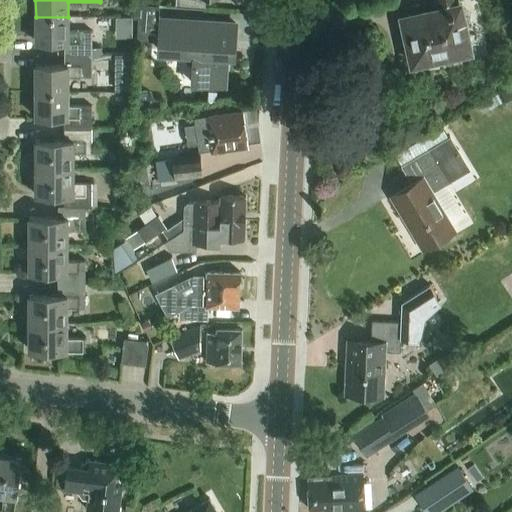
[(176,0),(176,6),(206,8),(206,0),(176,0)]
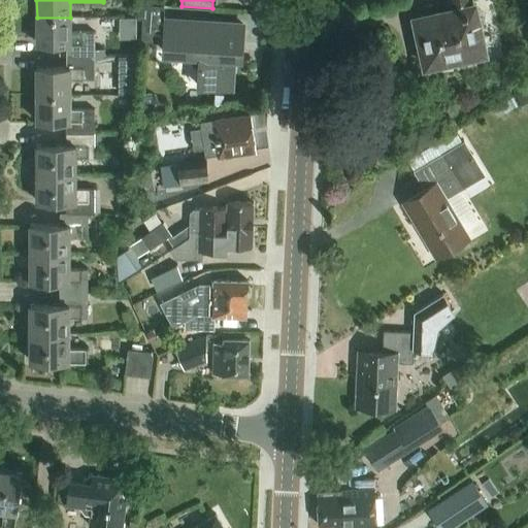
[(425,66),(485,53),(472,0),(448,0),(451,10),(415,19),(425,66)]
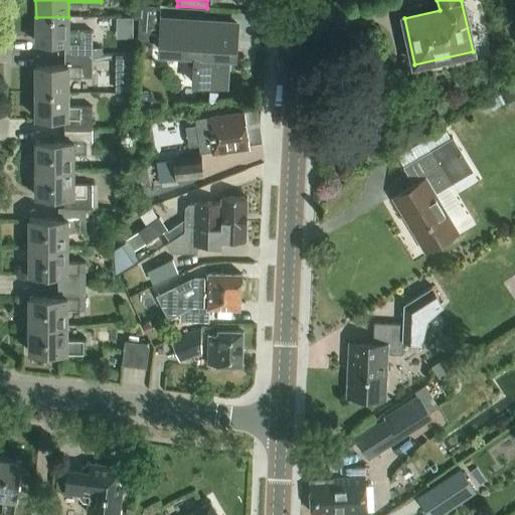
[(225,88),(227,58),(234,58),(236,24),(162,20),(163,6),(136,5),(135,17),(139,18),(138,41),(160,42),(160,51),(184,53),(190,48),(196,49),(194,86),(225,88)]
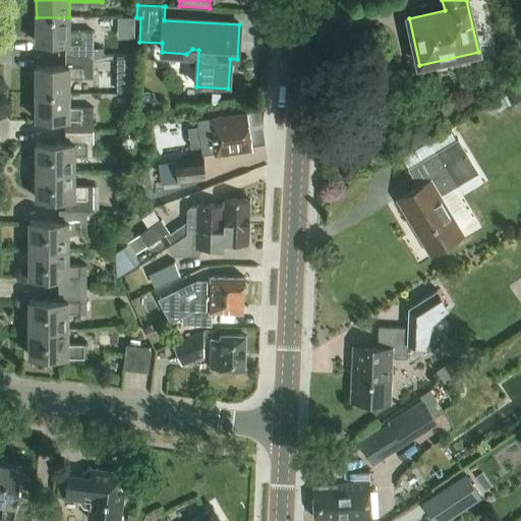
[(65,55),(93,55),(93,49),(93,32),(69,32),(69,17),(37,17),(36,44),(65,44),(65,55)]
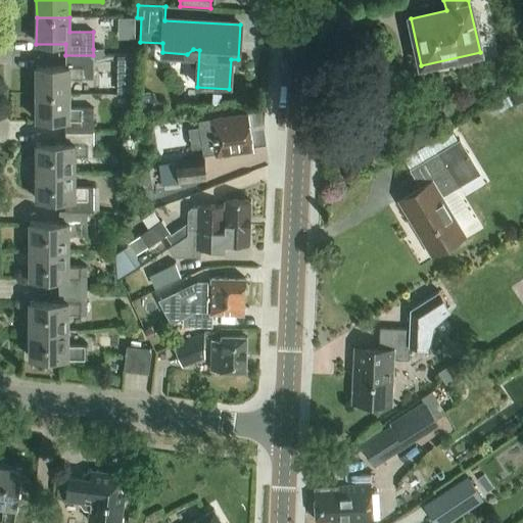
[(117,17),(117,39),(135,39),(135,17),(117,17)]
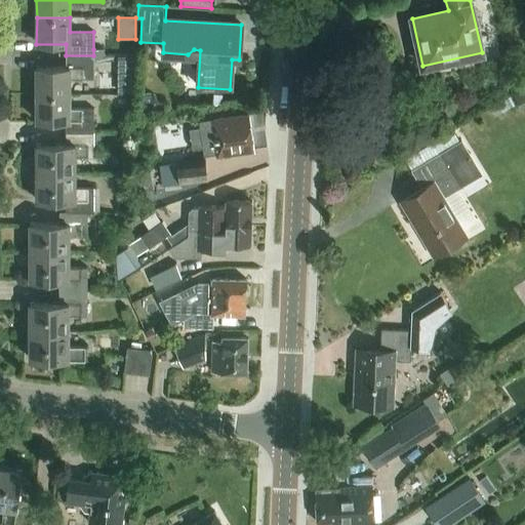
[(36,94),(70,94),(70,79),(93,79),(93,62),(93,55),(66,55),(66,68),(36,68),(36,94)]
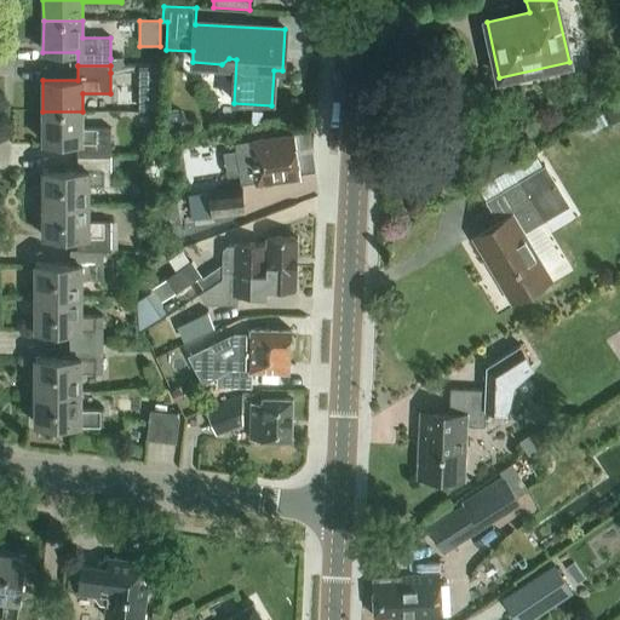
[(158,67),(143,67),(142,80),(158,81),(158,67)]
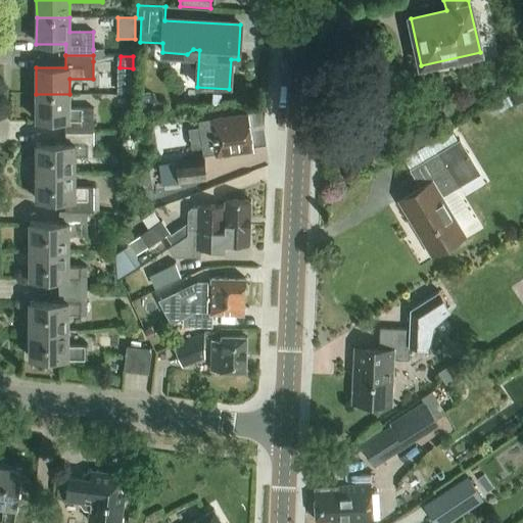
[(522,111),(522,110),(522,88),(512,95),(522,111)]
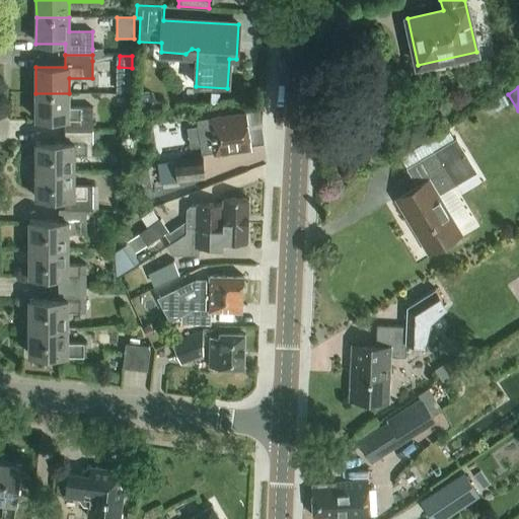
[(65,132),(92,132),(92,107),(69,107),(69,93),(35,93),(35,120),(65,120),(65,132)]
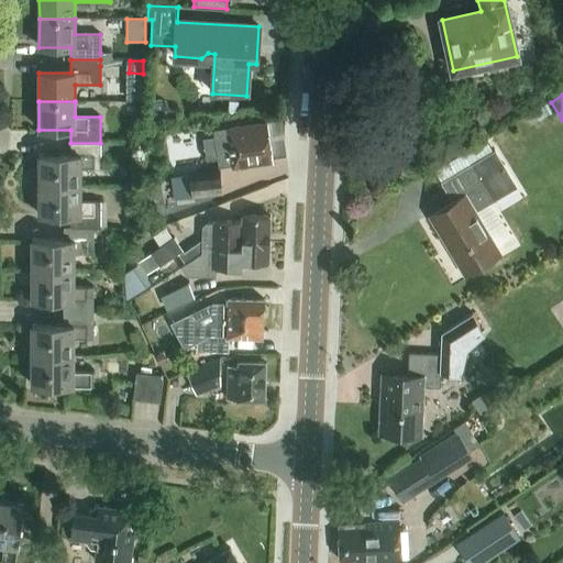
[(274,162),(267,122),(228,128),(214,130),(216,136),(220,166),(233,164),(234,167),(274,162)]
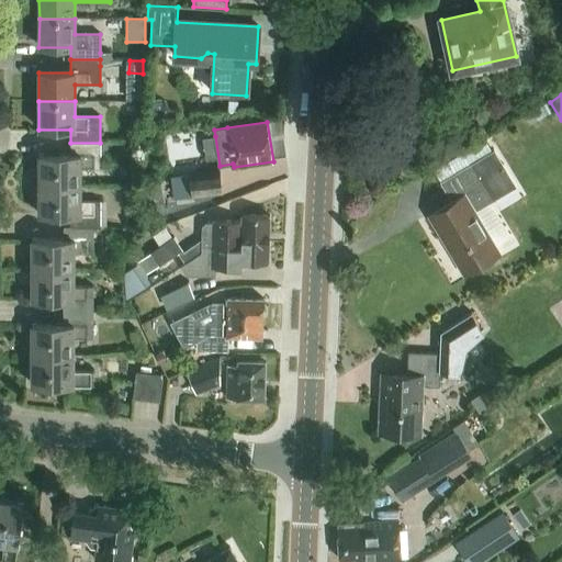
[(38,184),(80,184),(80,168),(100,168),(100,143),(70,143),(70,155),(38,155),(38,184)]
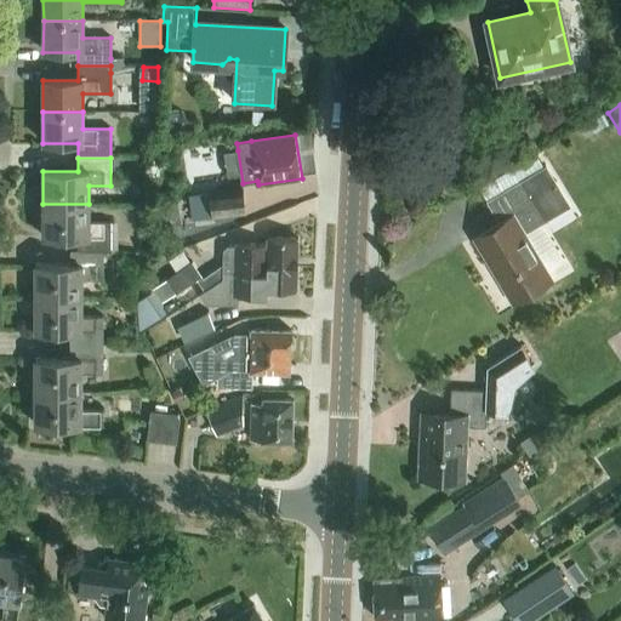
[(227,172),(226,158),(191,159),(192,174),(227,172)]
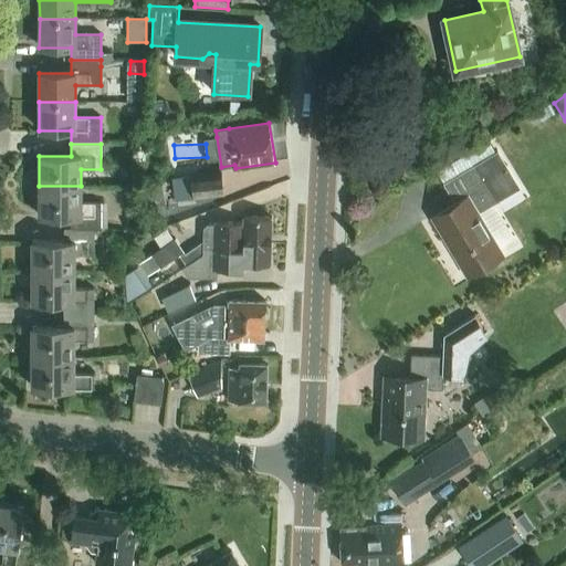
[(477,212),(495,200),(520,186),(499,150),(443,184),(458,206),(435,220),(467,273),(501,252),(477,212)]
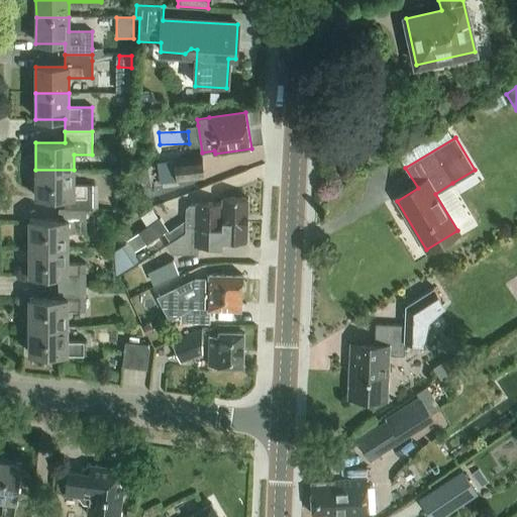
[(158,161),(160,181),(205,176),(203,154),(158,161)]
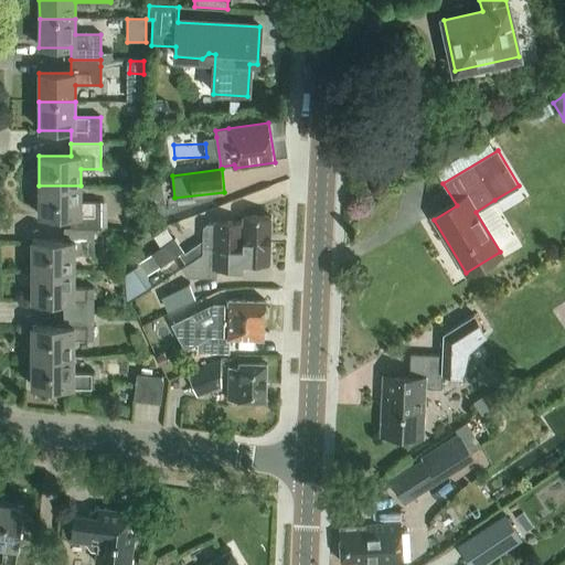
[(71,228),(94,230),(100,230),(100,203),(81,203),(81,185),(39,185),(39,216),(71,216),(71,228)]
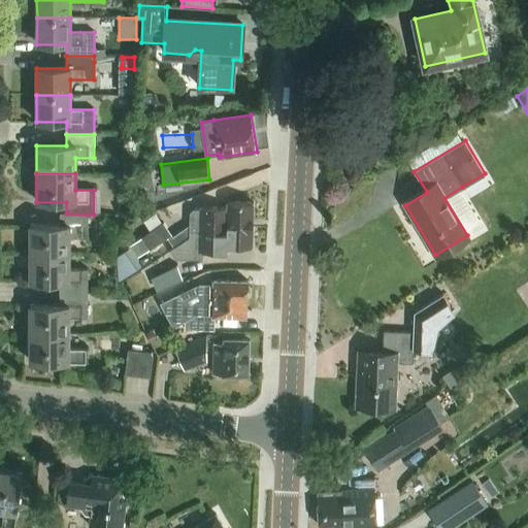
[(190,225),(190,232),(202,232),(227,233),(227,226),(253,226),(254,203),(228,202),(228,208),(202,207),(202,225),(190,225)]
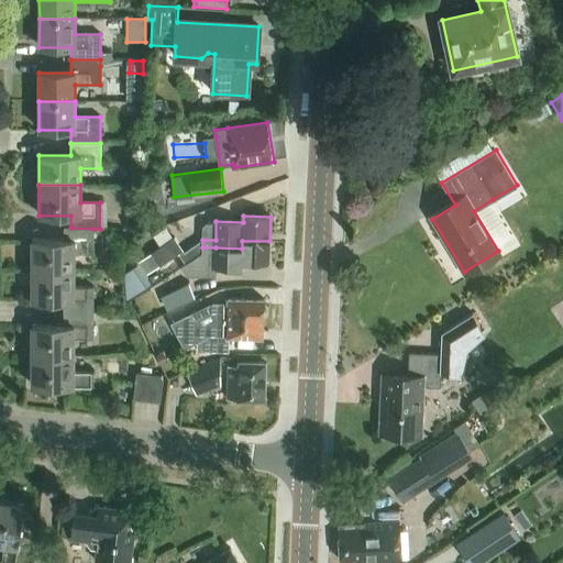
[(32,271),(74,271),(74,254),(94,254),(94,229),(70,228),(64,228),(64,241),(32,241),(32,271)]
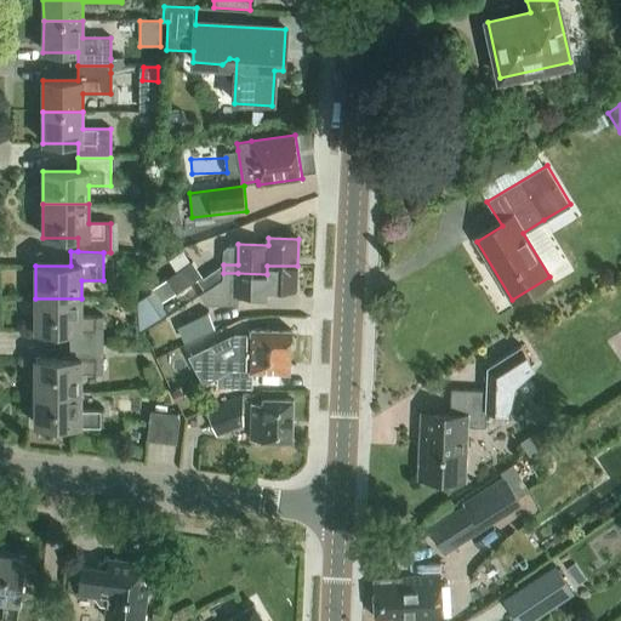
[(192,260),(153,289),(161,300),(176,290),(177,291),(201,274),(192,260)]
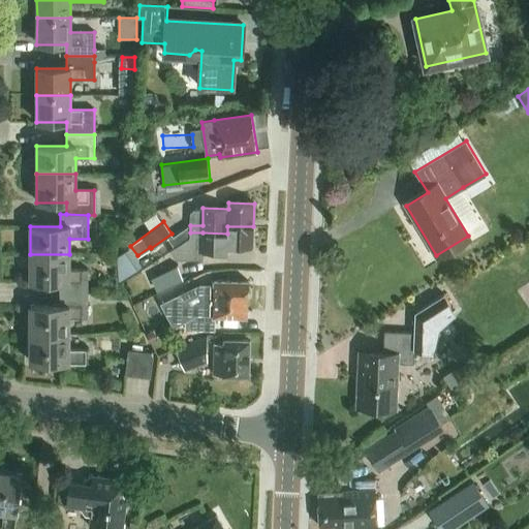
[(227,253),(227,247),(253,247),(253,226),(227,226),(227,234),(203,232),(190,232),(190,239),(170,252),(177,261),(204,261),(204,253),(227,253)]
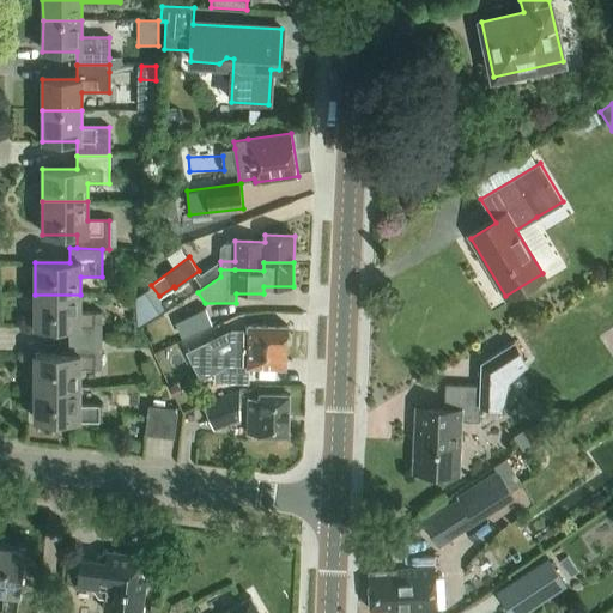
[(163,309),(150,287),(135,297),(137,326),(163,309)]
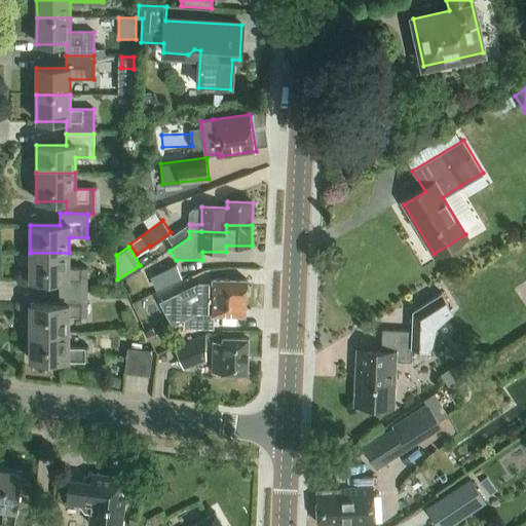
[(59,293),(86,293),(87,268),(69,268),(69,253),(30,253),(30,282),(59,282),(59,293)]
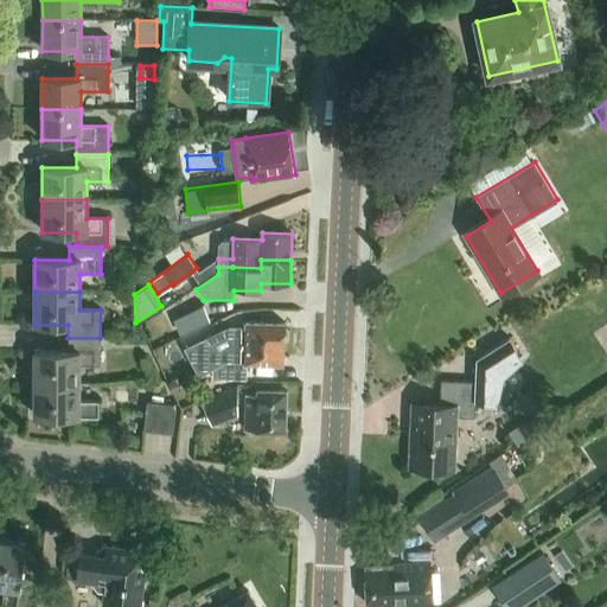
[(211,320),(204,305),(173,319),(181,334),(211,320)]
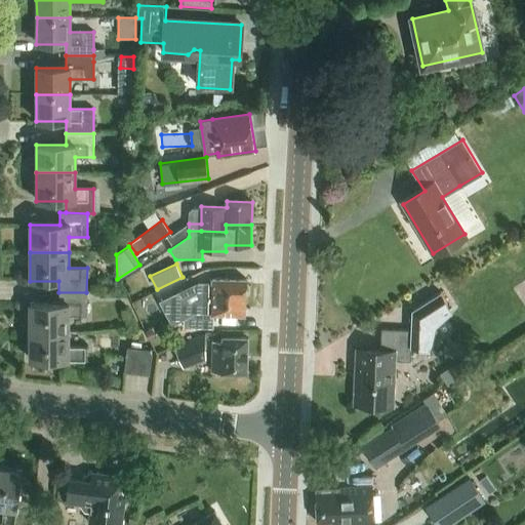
[(211,327),(211,313),(244,314),(244,298),(249,292),(249,285),(246,281),(246,279),(212,278),(212,283),(199,283),(171,295),(185,322),(184,326),(211,327)]
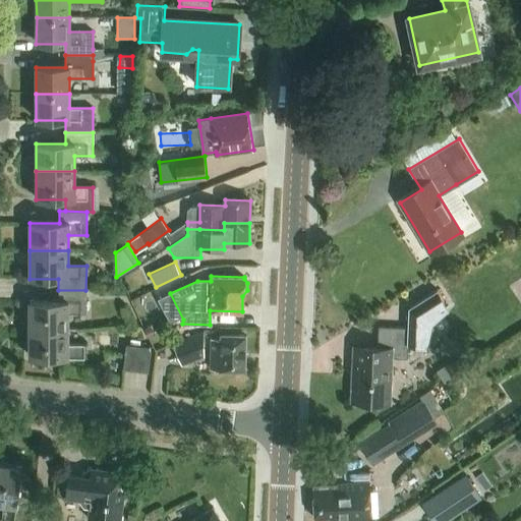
[(408,345),(423,346),(428,319),(448,305),(438,289),(408,308),(408,328),(379,326),(378,348),(354,347),(352,400),(389,402),(391,358),(407,359),(408,345)]
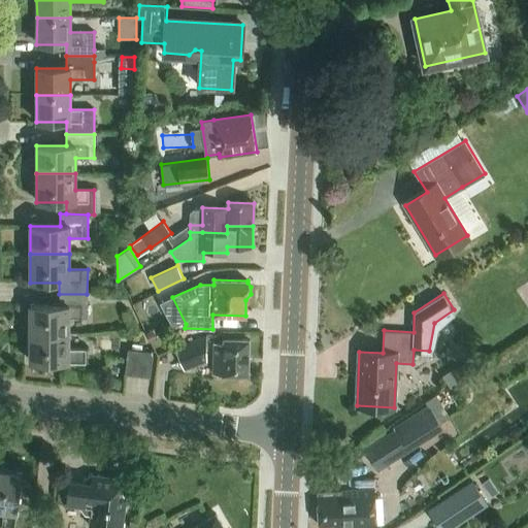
[(30,334),(69,334),(69,319),(87,319),(87,294),(59,294),(59,305),(30,305),(30,334)]
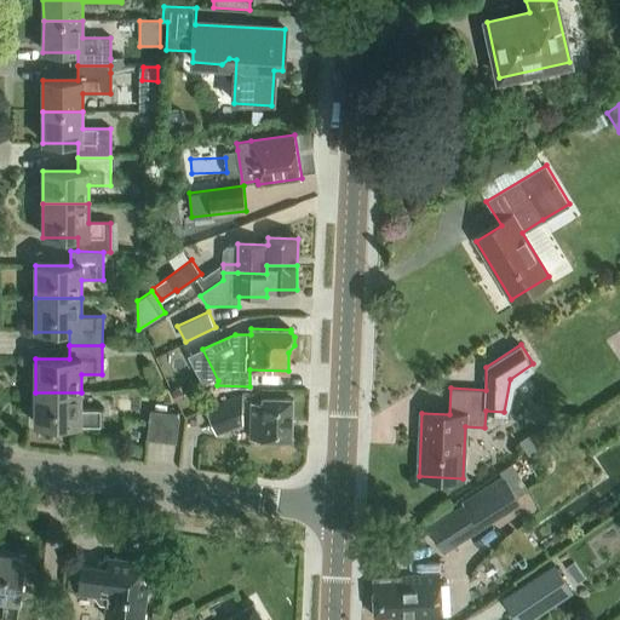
[(81,392),(35,392),(34,425),(102,426),(102,411),(80,411),(81,392)]
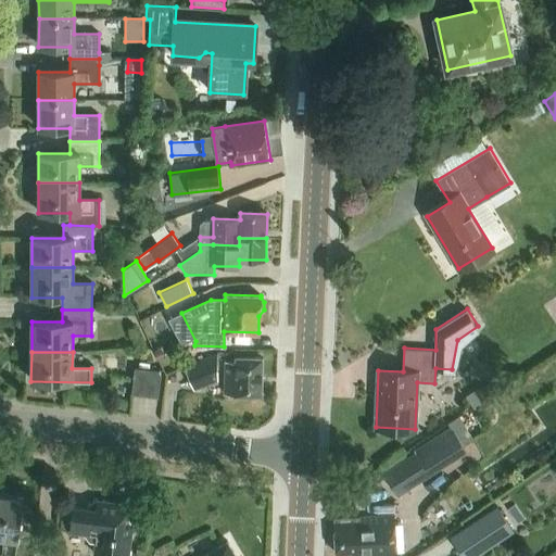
[(217,380),(217,353),(185,366),(193,390),(217,380)]
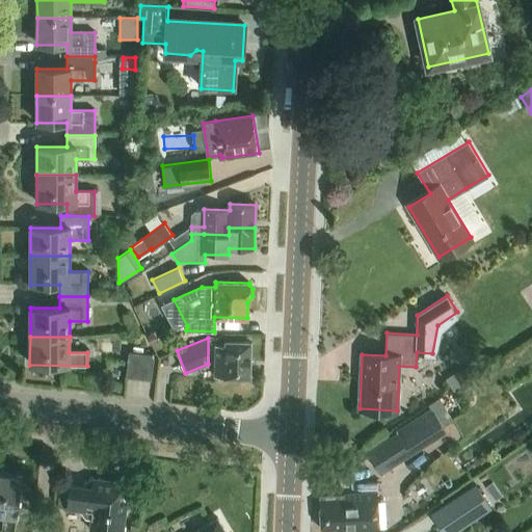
[(249,378),(251,343),(225,342),(225,346),(216,346),(214,377),(249,378)]
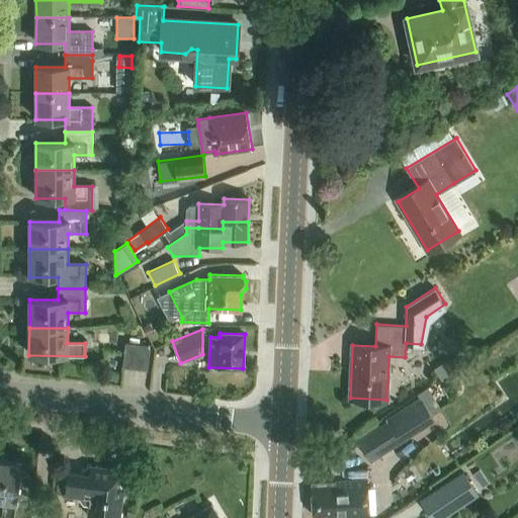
[(124,342),(122,366),(148,368),(150,348),(148,344),(124,342)]
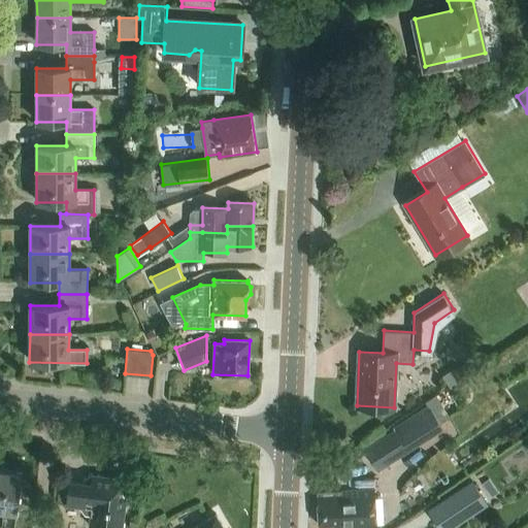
[(397,425),(393,428),(394,429),(407,451),(411,449),(442,429),(428,405),(397,425)]
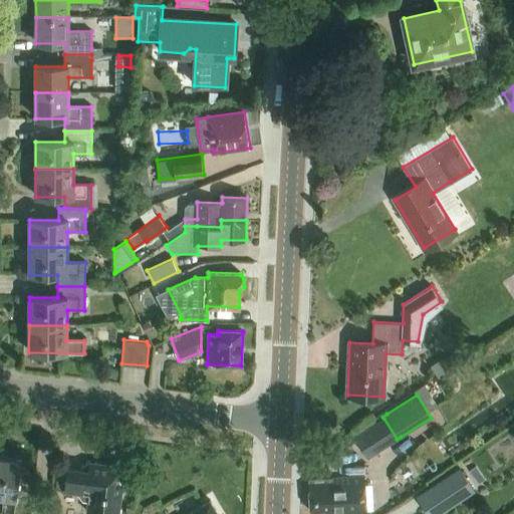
[(383,418),(354,437),(367,458),(397,439),(383,418)]
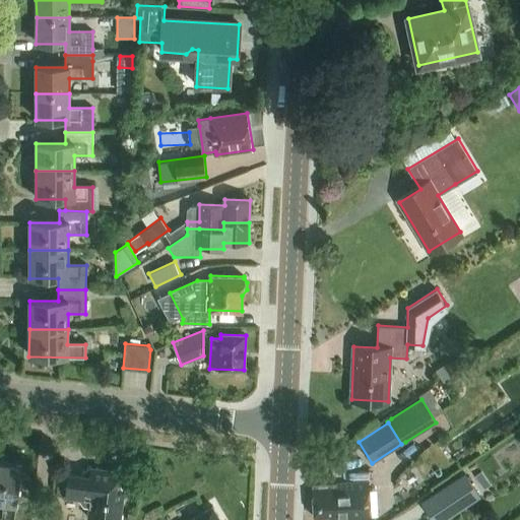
[(0,463),(0,503),(4,504),(1,519),(14,519),(21,466),(0,463)]
